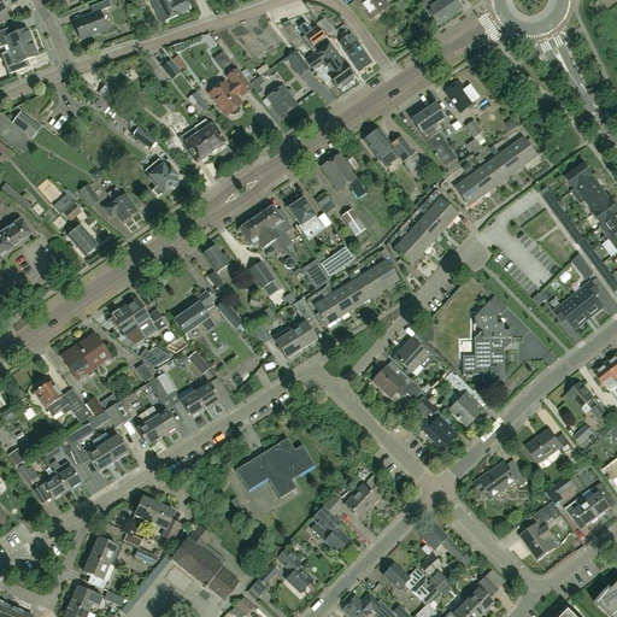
[(13,0),(0,0),(0,23),(7,19),(4,12),(17,4),(13,0)]
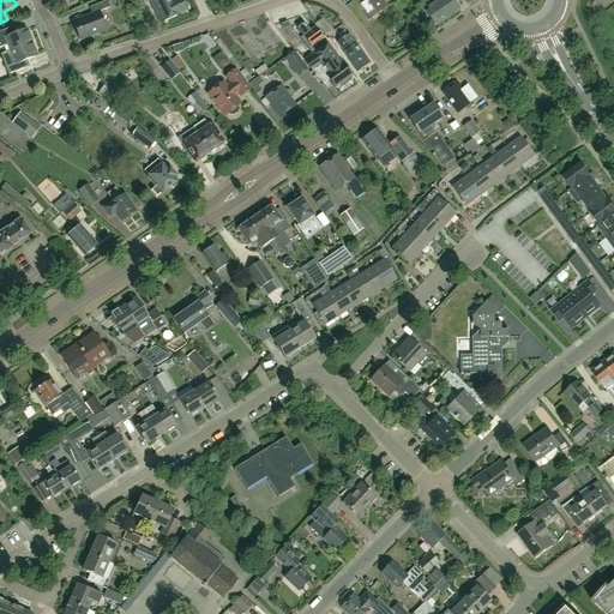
[(149,0),(160,23),(188,10),(184,0),(149,0)]
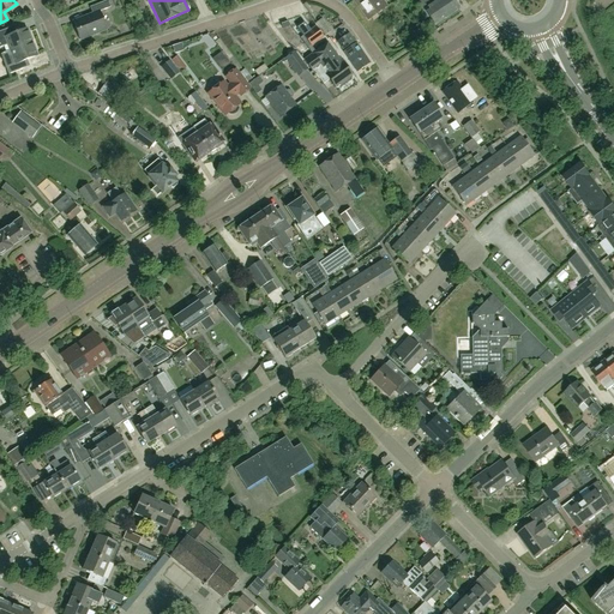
[(355,0),(354,1),(367,20),(386,6),(381,0),(355,0)]
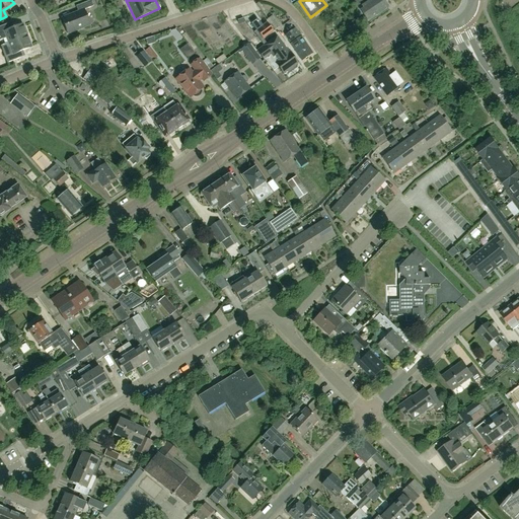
[(352,0),(354,1),(358,8),(368,21),(388,8),(382,0),(340,0),(345,6),(350,3),(348,0),(352,0)]
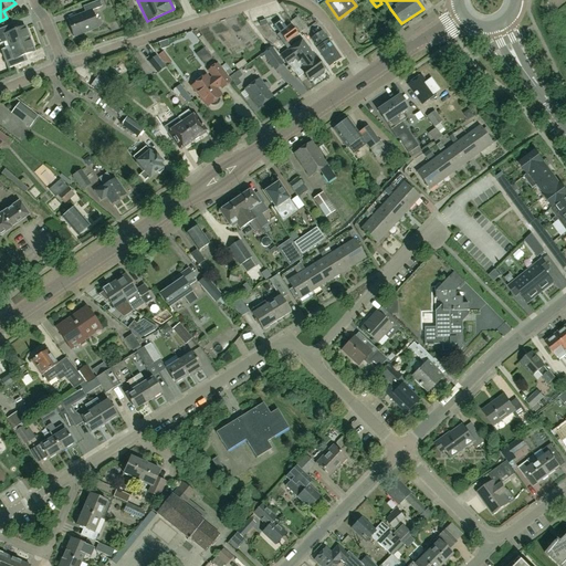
[(85,13),(69,19),(73,30),(71,31),(73,37),(96,28),(90,11),(102,7),(100,1),(83,7),(85,13)]
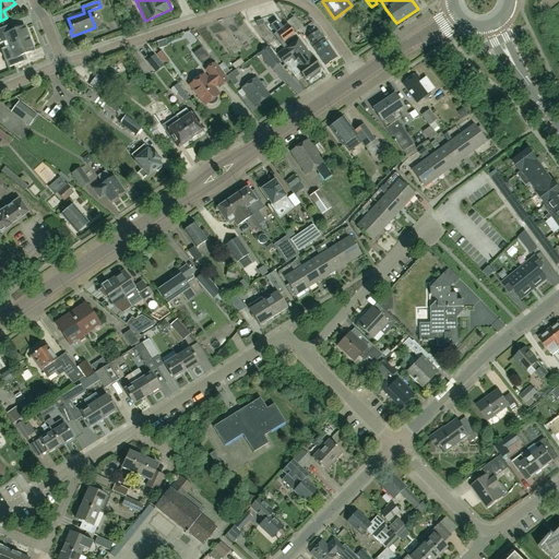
[(287,22),(296,33),(301,28),(293,18),(287,22)]
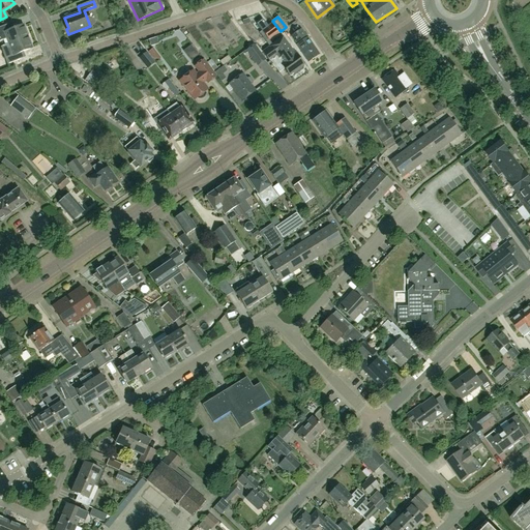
[(262,37),(265,41),(271,37),(278,32),(275,28),(272,23),(270,25),(268,27),(265,23),(263,20),(259,22),(256,24),(257,25),(261,31),(264,35),(262,37)]
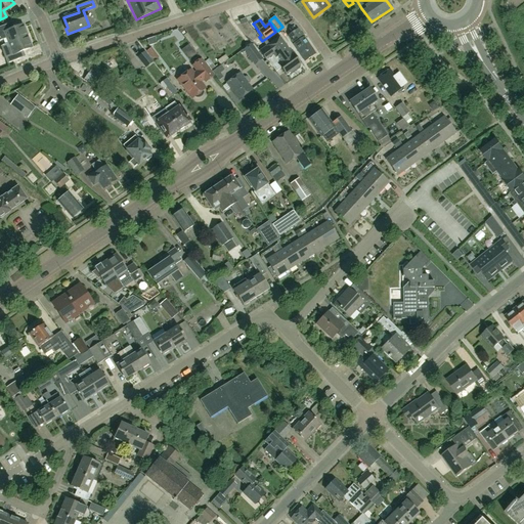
[(8,43),(27,36),(23,25),(7,31),(5,25),(0,27),(0,40),(6,38),(8,43)]
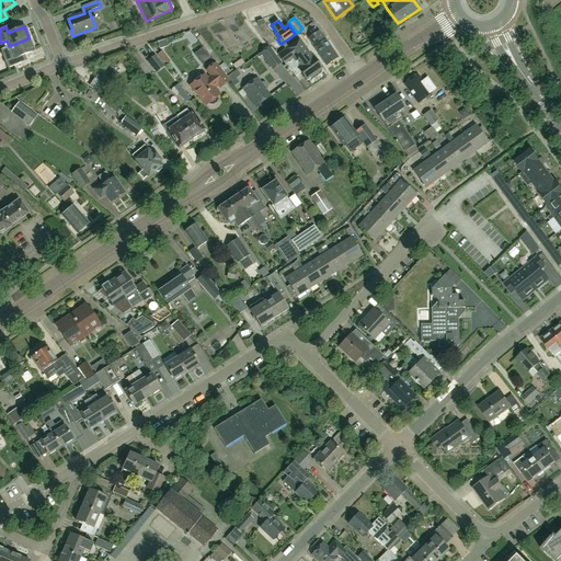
[(319,31),(308,38),(313,47),(313,48),(325,66),(338,58),(325,39),(324,39),(319,31)]
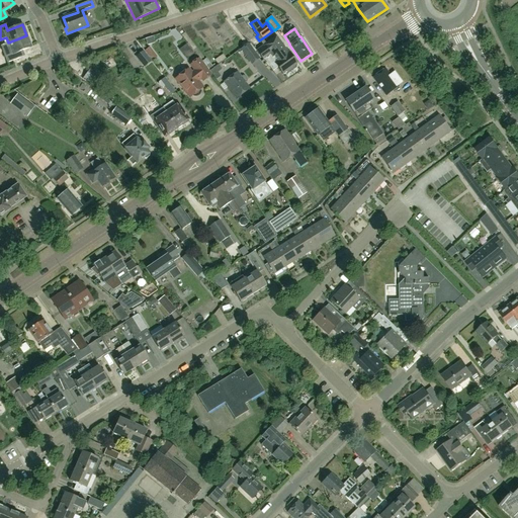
[(26,35),(8,42),(10,48),(2,51),(7,63),(18,59),(16,53),(30,47),(26,35)]
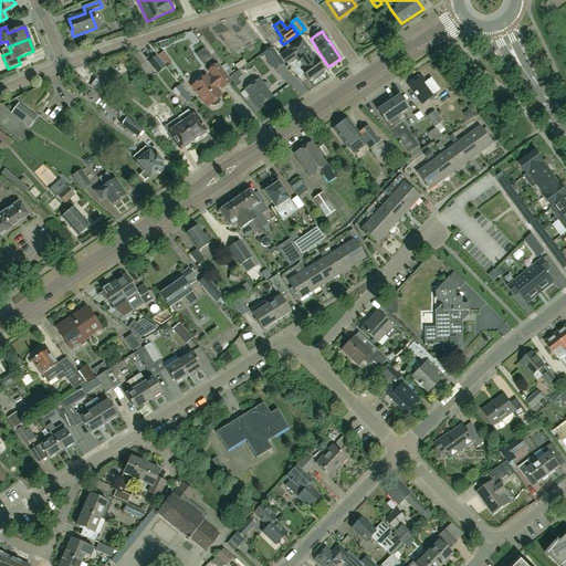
[(315,59),(302,40),(290,49),(286,51),(280,55),(287,66),(289,65),(297,77),(303,74),(308,81),(324,70),(315,58),(315,59)]
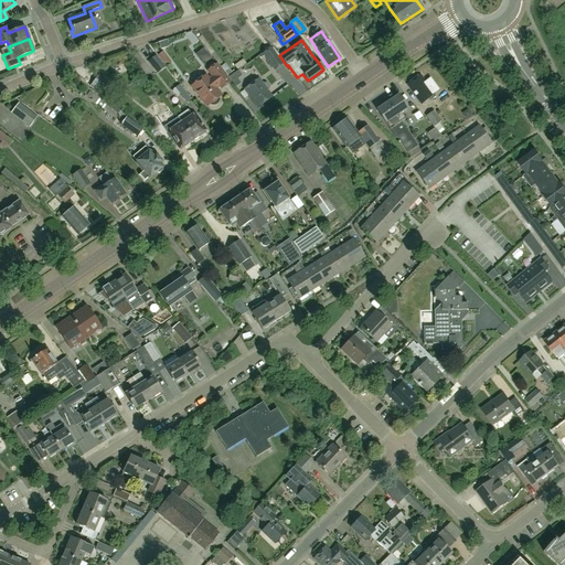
[(274,70),(281,64),(270,48),(263,54),(274,70)]
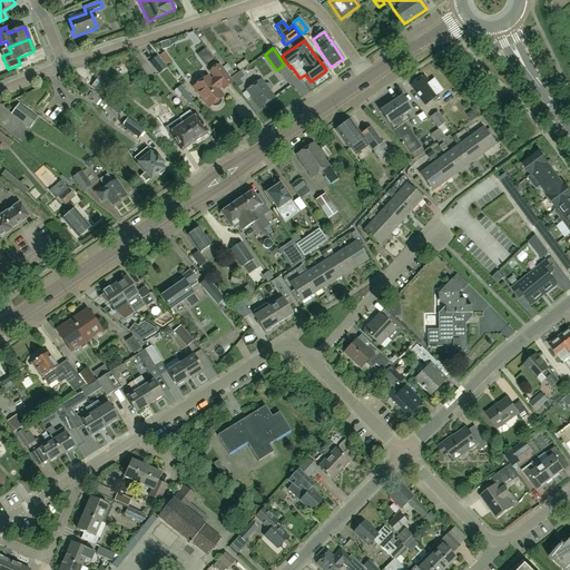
[(173,64),(164,52),(158,57),(167,68),(173,64)]
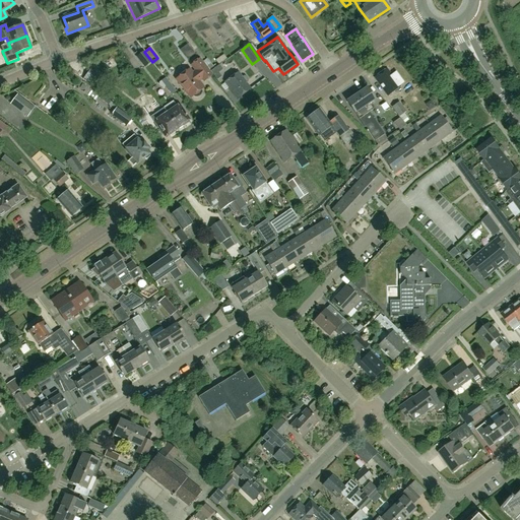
[(143,51),(136,57),(144,68),(152,62),(143,51)]
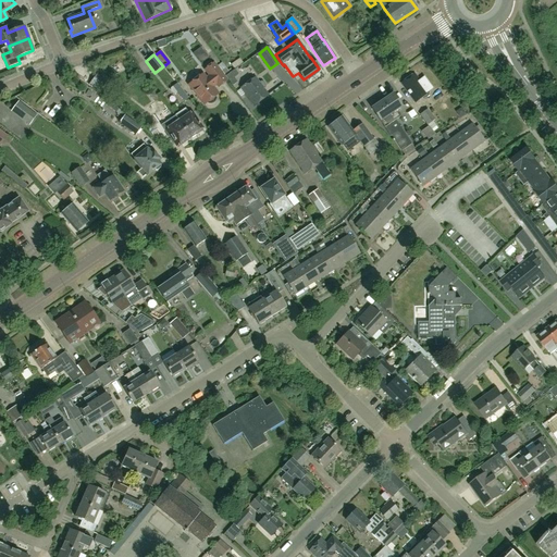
[(215,97),(215,94),(218,93),(213,86),(217,84),(219,86),(227,79),(214,62),(206,69),(210,74),(207,77),(203,73),(189,83),(203,102),(206,101),(208,102),(211,102),(213,101),(215,99),(215,97)]
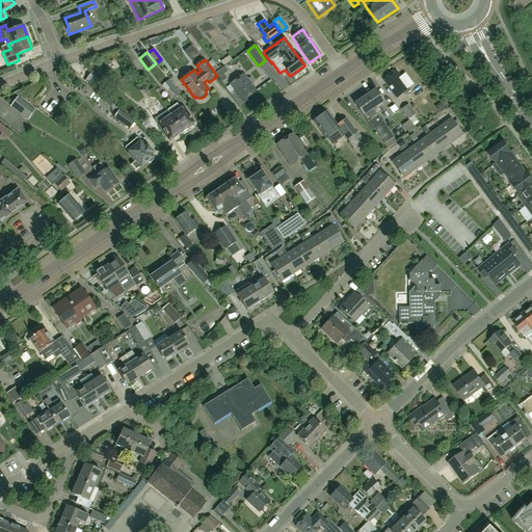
[(109,84),(103,79),(92,71),(84,81),(95,89),(96,87),(102,92),(109,84)]
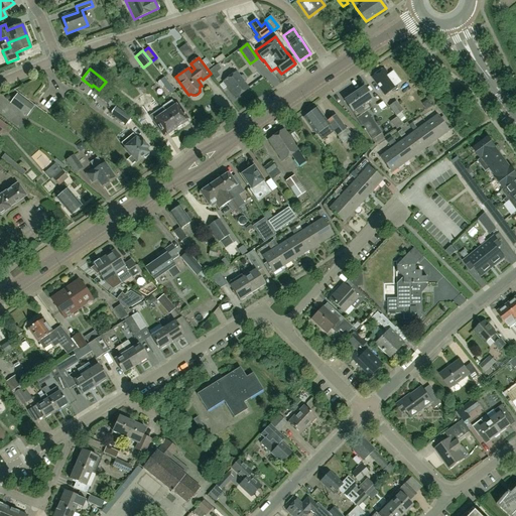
[(384,69),(372,78),(385,95),(396,86),(395,85),(400,82),(392,71),(388,75),(384,69)]
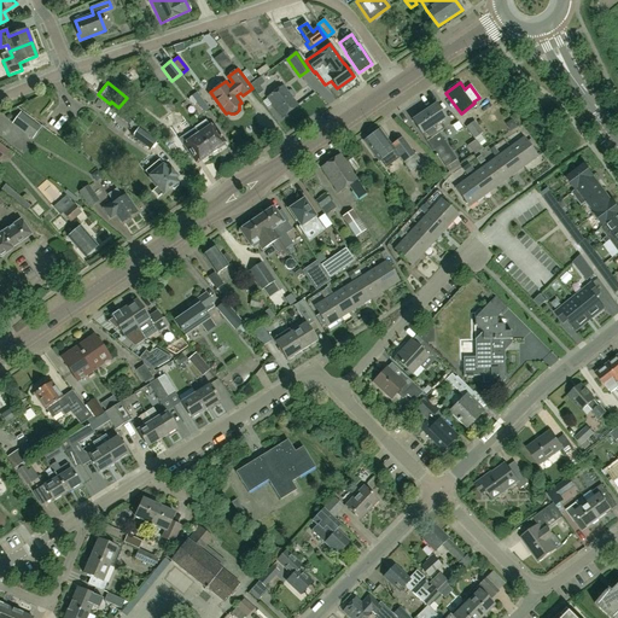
[(290,91),(287,92),(284,86),(267,98),(267,99),(272,104),(281,118),(298,106),(292,99),(295,98),(295,94),(292,92),(290,91)]
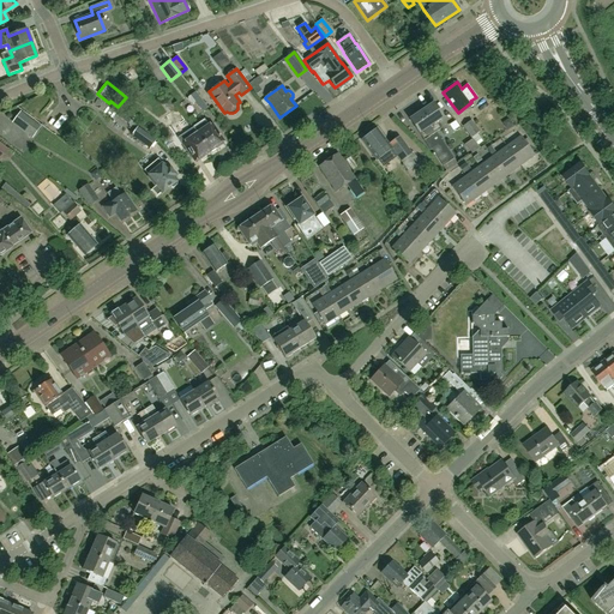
[(196,91),(187,98),(187,101),(191,104),(193,104),(196,103),(203,113),(208,108),(196,91)]
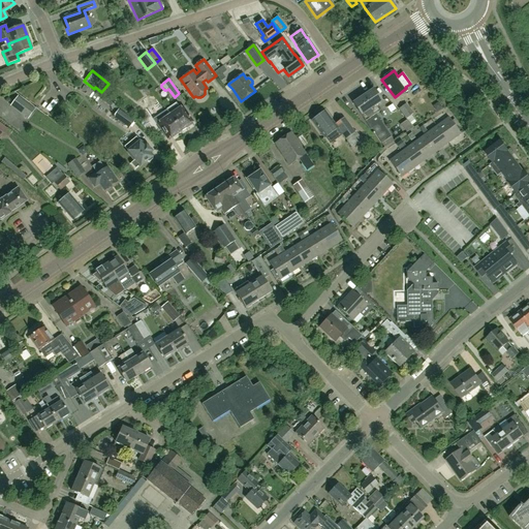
[(139,87),(146,95),(150,92),(144,84),(139,87)]
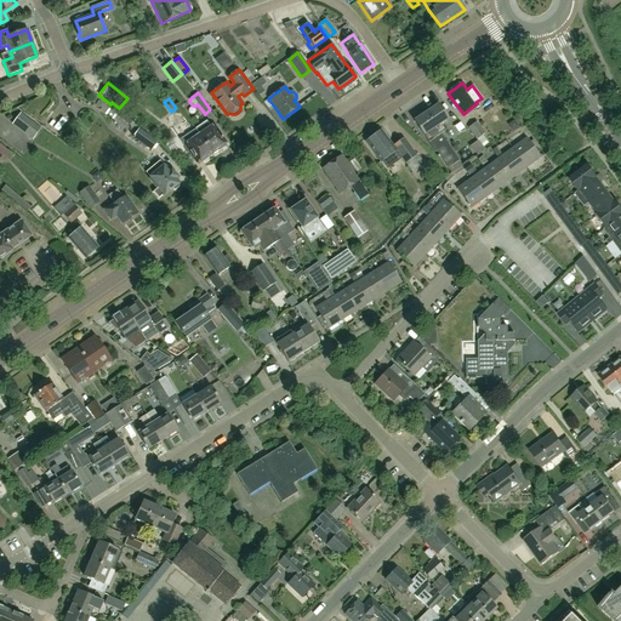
[(438,104),(414,121),(428,143),(440,135),(445,131),(440,124),(448,119),(438,104)]
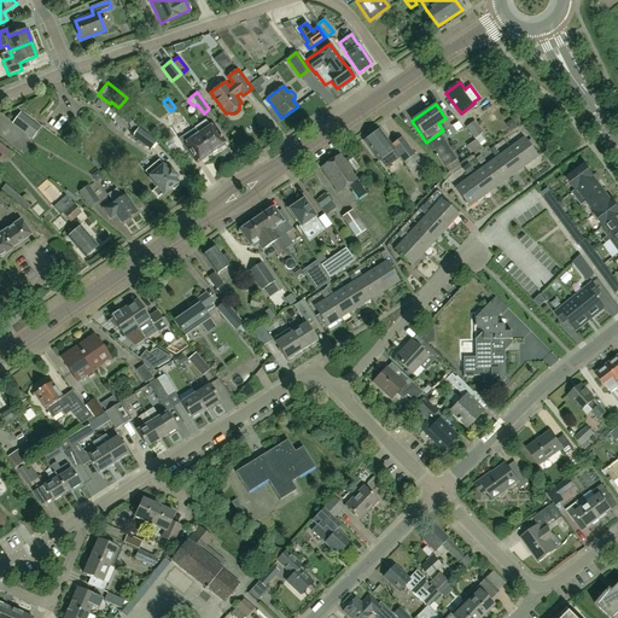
[(64,126),(69,115),(57,109),(51,120),(64,126)]
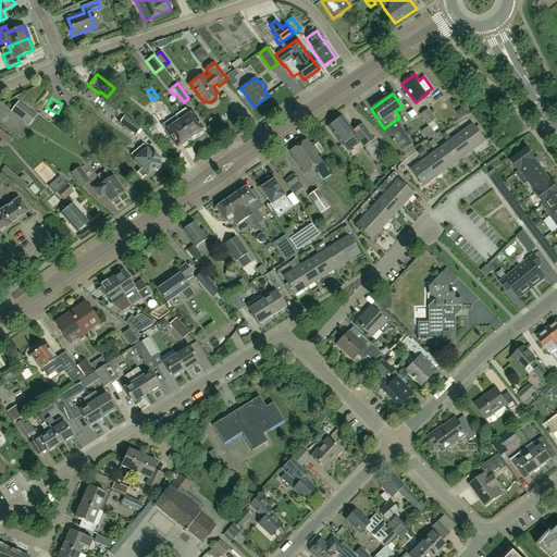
[(124,113),(110,103),(108,107),(122,118),(124,113)]
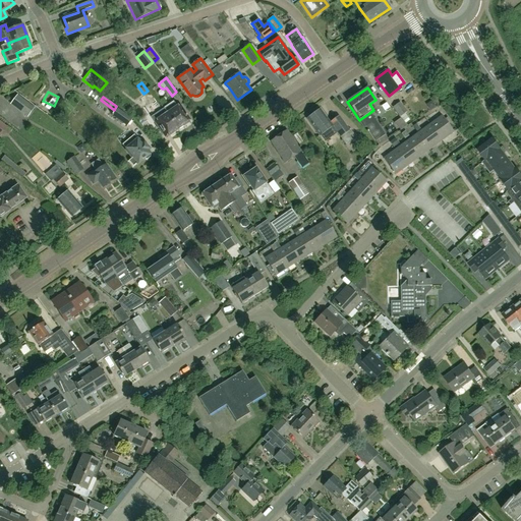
[(164,109),(162,110),(175,129),(188,120),(180,107),(178,108),(173,102),(163,108),(164,109)]
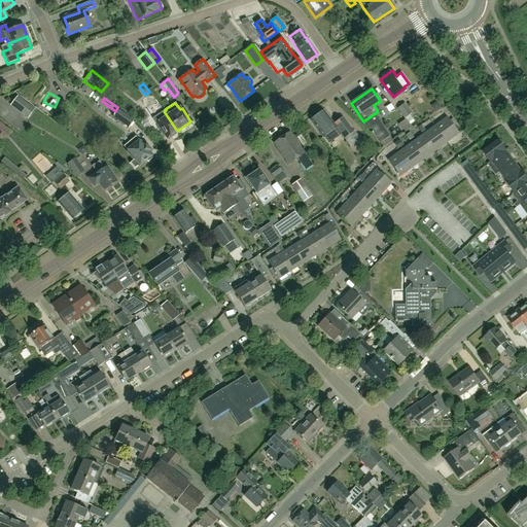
[(27,104),(21,112),(28,117),(34,109),(27,104)]
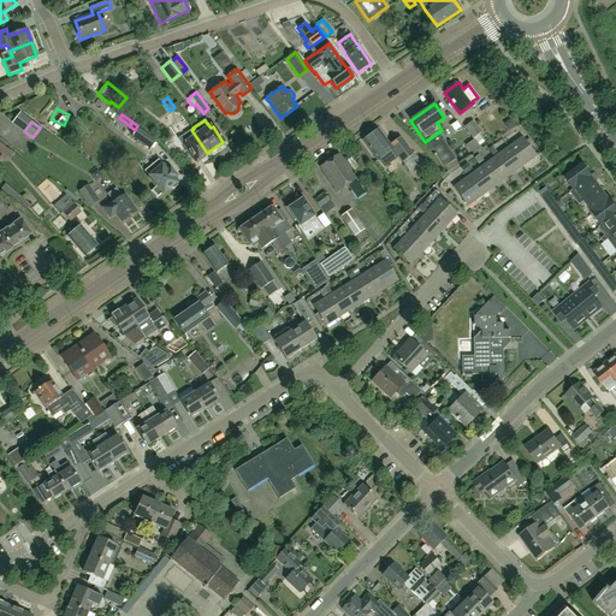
[(465,128),(477,144),(483,140),(479,135),(481,132),(473,122),(465,128)]
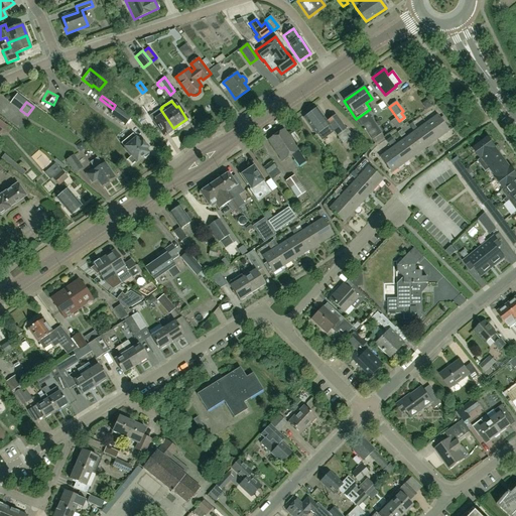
[(131,118),(116,107),(110,115),(126,126),(131,118)]
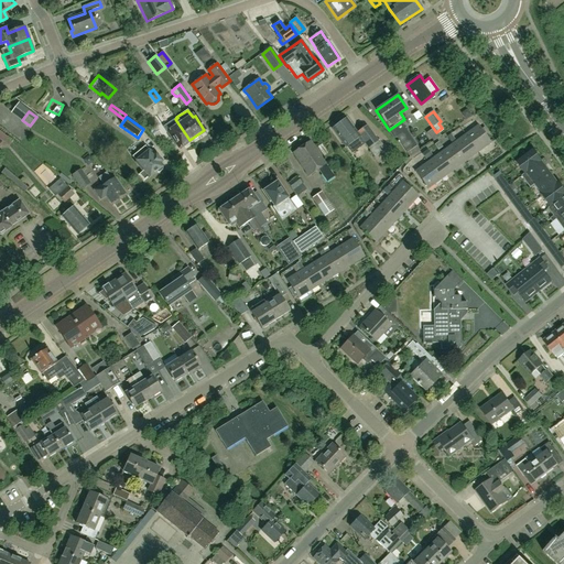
[(190,140),(175,119),(166,125),(172,131),(169,133),(179,148),(190,140)]
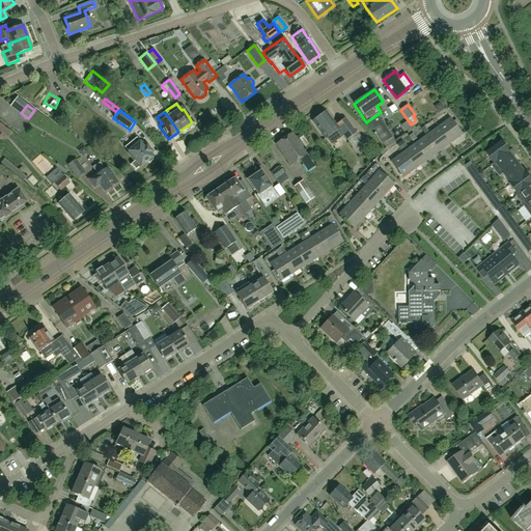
[(326,112),(312,122),(325,139),(338,129),(346,140),(356,133),(344,119),(336,126),(326,112)]
